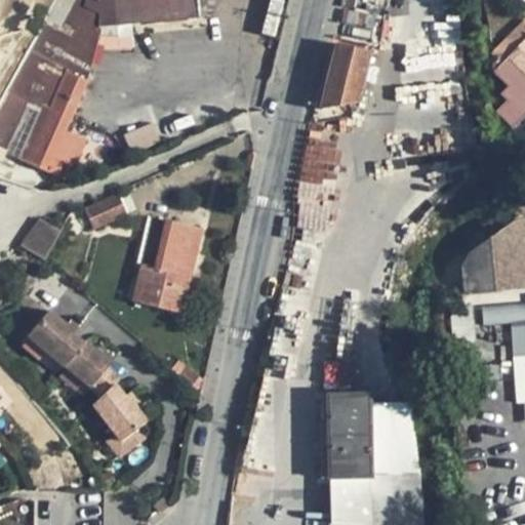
[(36,102),(40,104),(48,107),(67,73),(89,81),(108,13),(89,2),(89,0),(58,0),(11,88),(36,102)]
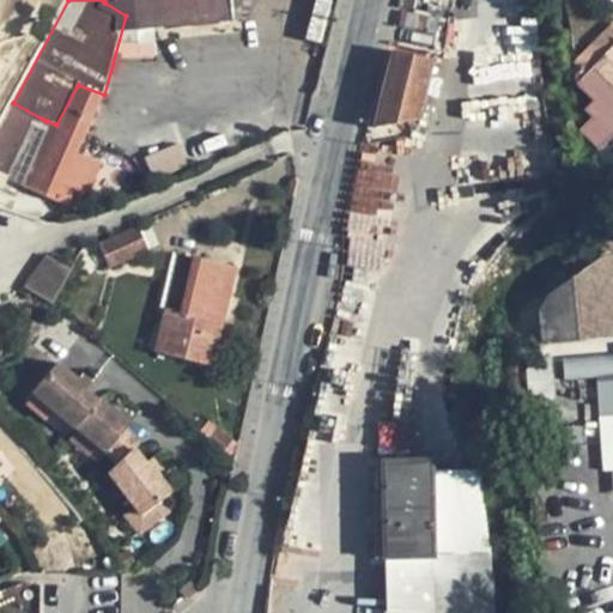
[(104,0),(104,2),(126,16),(128,0),(104,0)]
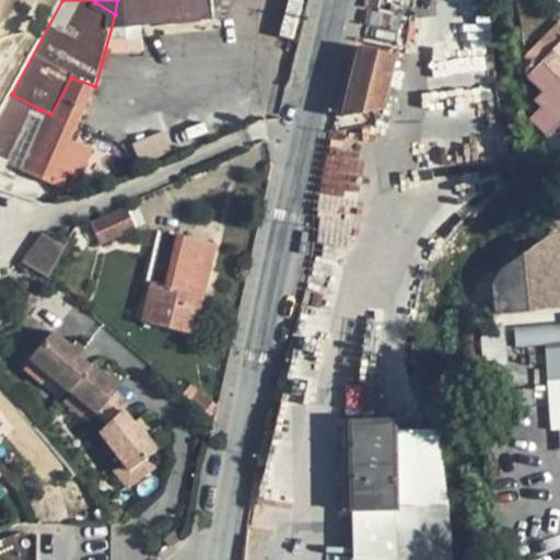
[(124,0),(126,22),(211,16),(210,0),(124,0)]
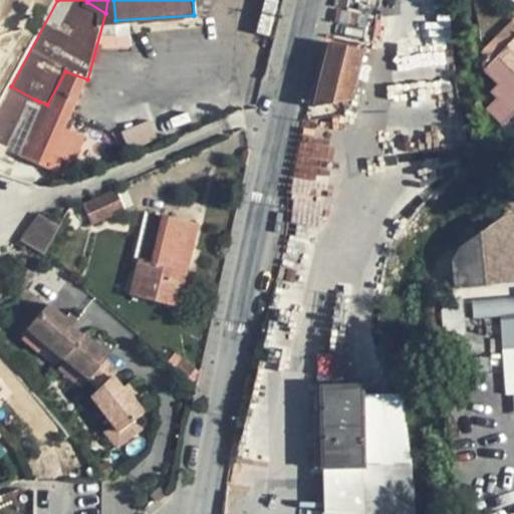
[(203,0),(193,0),(194,15),(204,15),(203,0)]
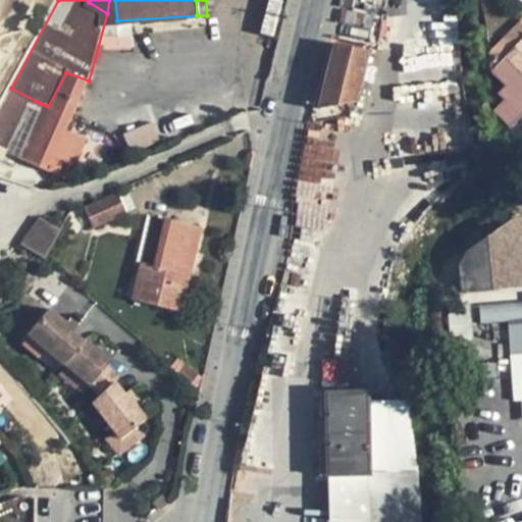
[(369,30),(371,17),(341,10),(338,21),(369,30)]
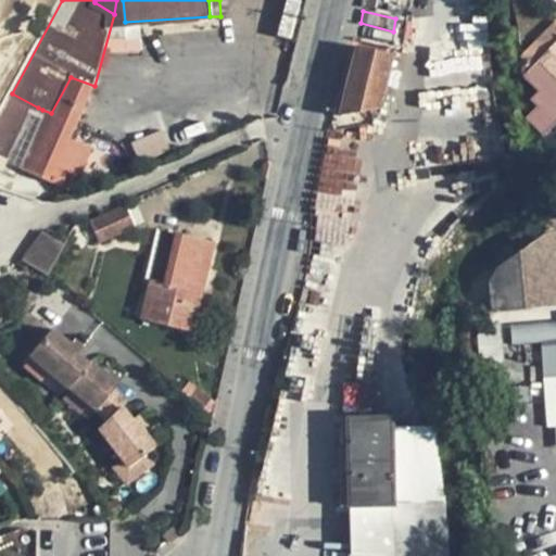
[(526,74),(531,79),(555,54),(555,29),(522,62),(526,74)]
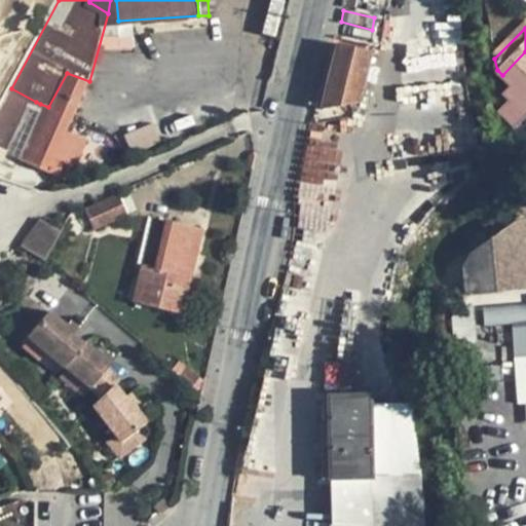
[(370,52),(371,46),(338,38),(323,110),(353,104),(366,51),(370,52)]
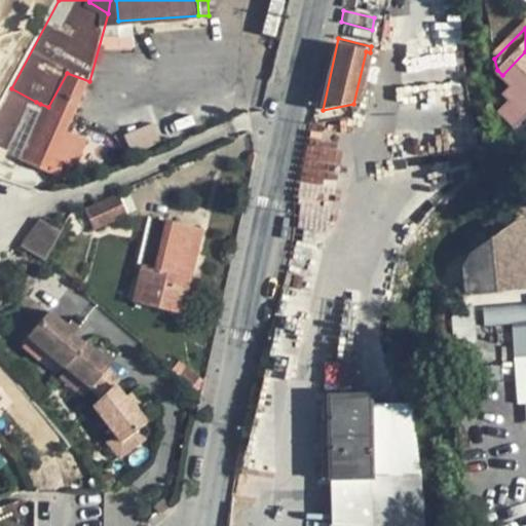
[(467,84),(465,40),(400,49),(404,94),(467,84)]
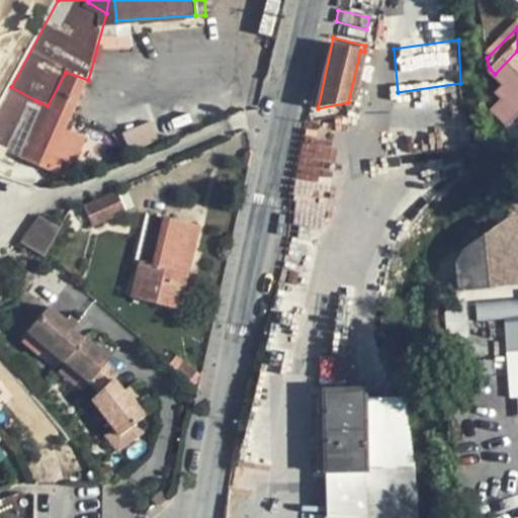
[(517,51),(495,74),(504,83),(497,91),(502,97),(492,108),(509,126),(511,124),(517,131),(517,91),(515,88),(517,84),(517,51)]
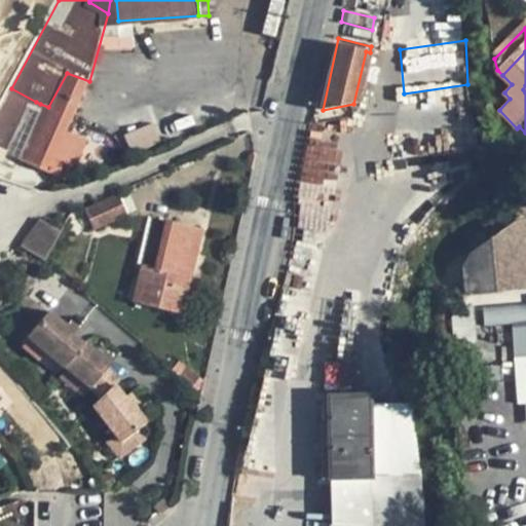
[(68,133),(89,81),(67,73),(48,107),(40,104),(15,159),(49,174),(68,133)]
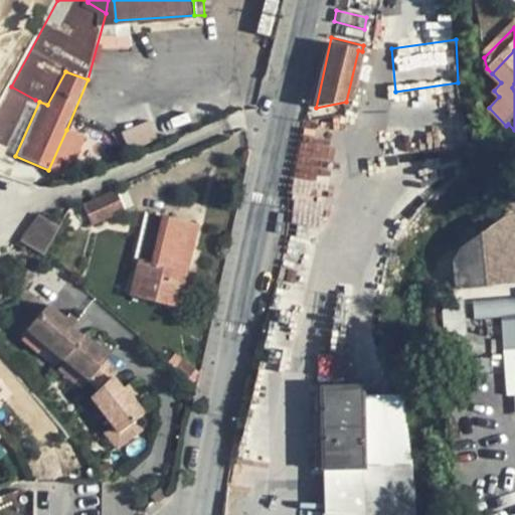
[(0,146),(6,150),(35,100),(11,87),(0,106),(0,146)]
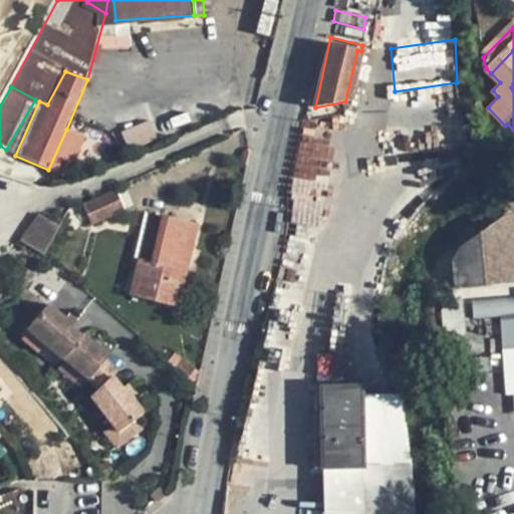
[(83,137),(66,130),(48,170),(57,174),(63,159),(73,162),(83,137)]
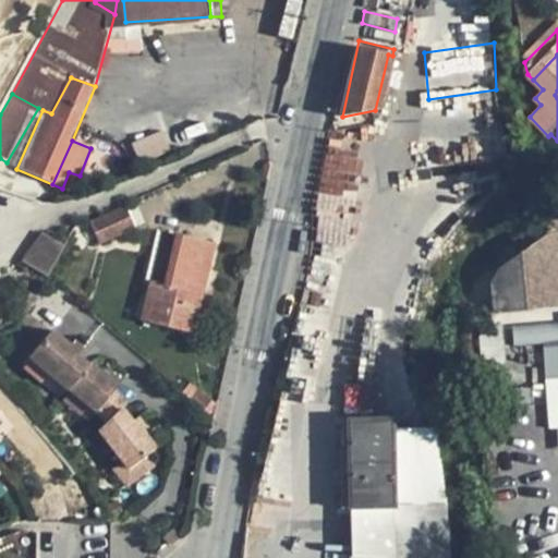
[(136,230),(128,207),(93,221),(102,244),(136,230)]
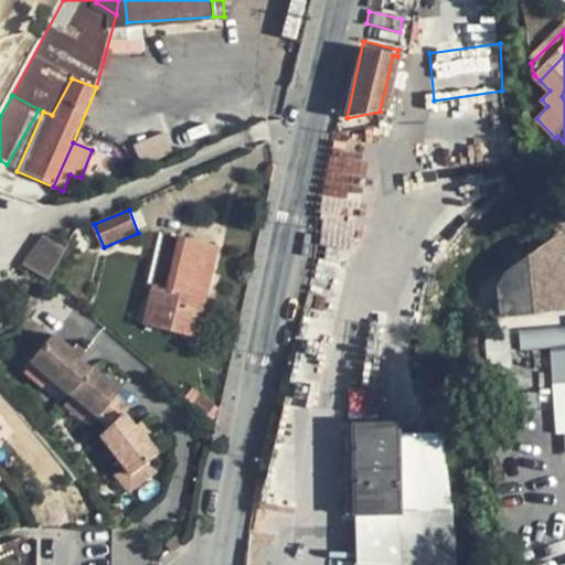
[(564,233),(560,233),(552,234),(508,267),(497,280),(498,313),(564,308),(564,233)]
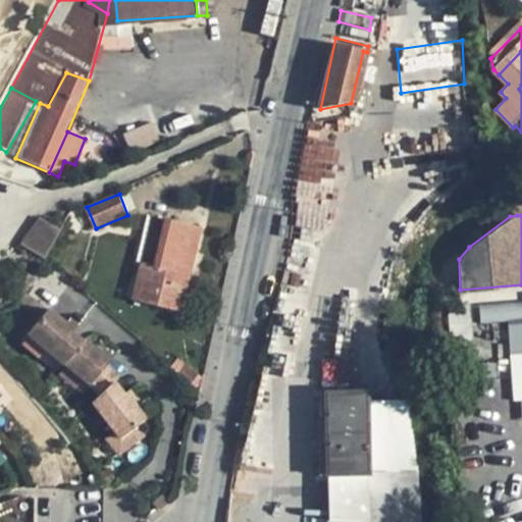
[(21,247),(47,257),(59,226),(34,216),(21,247)]
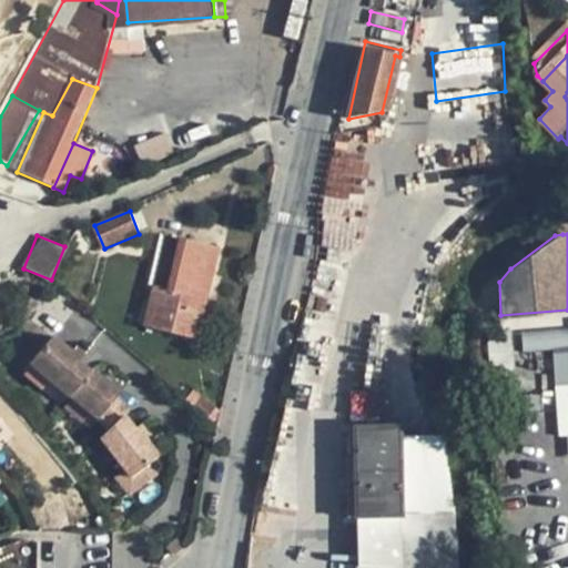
[(165,235),(153,284),(168,287),(179,237),(165,235)]
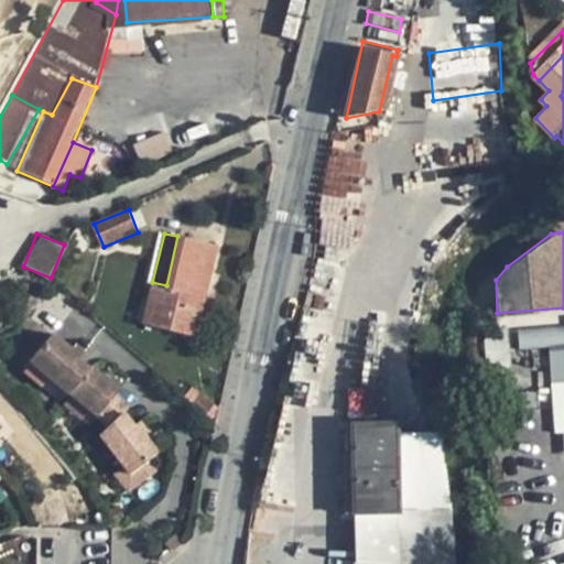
[(218,246),(177,236),(166,285),(152,282),(143,324),(196,338),(218,246)]
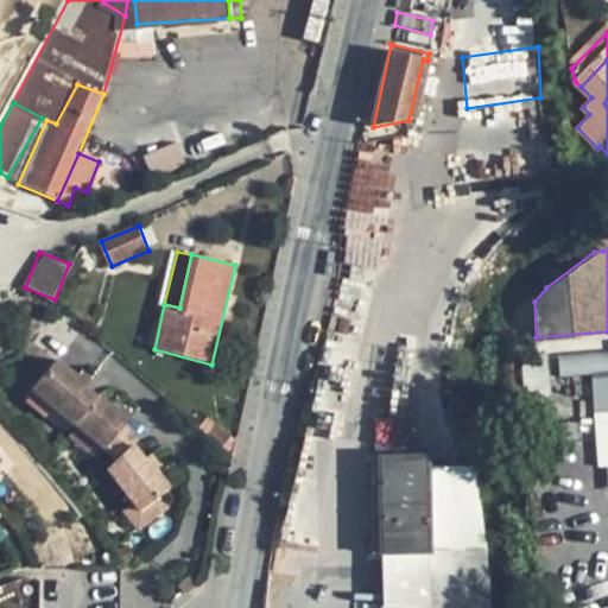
[(558,377),(594,375),(600,491),(607,491),(607,350),(557,354),(558,377)]
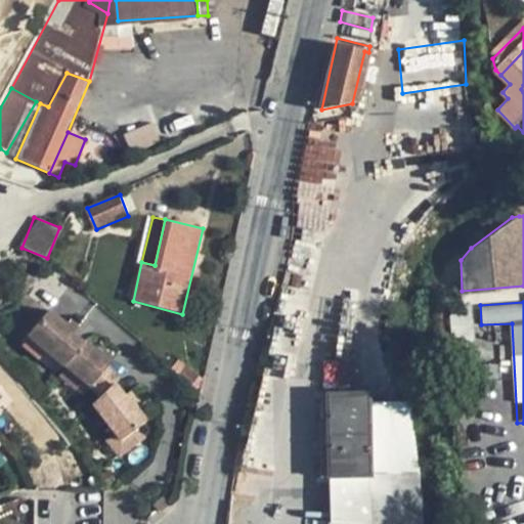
[(67,321),(50,308),(30,332),(32,333),(48,347),(67,362),(85,340),(74,331),(79,324),(71,317),(67,321)]
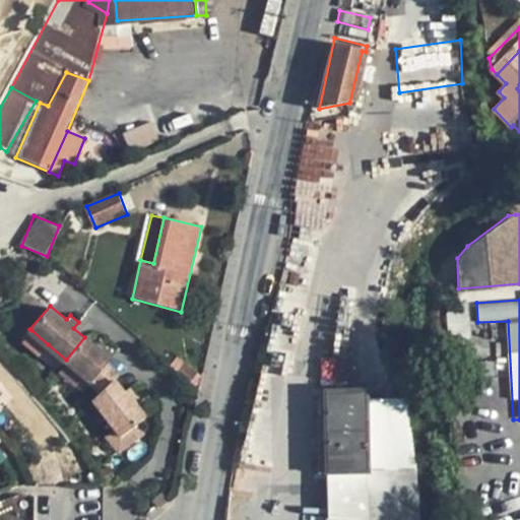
[(31,330),(23,339),(41,353),(48,344),(31,330)]
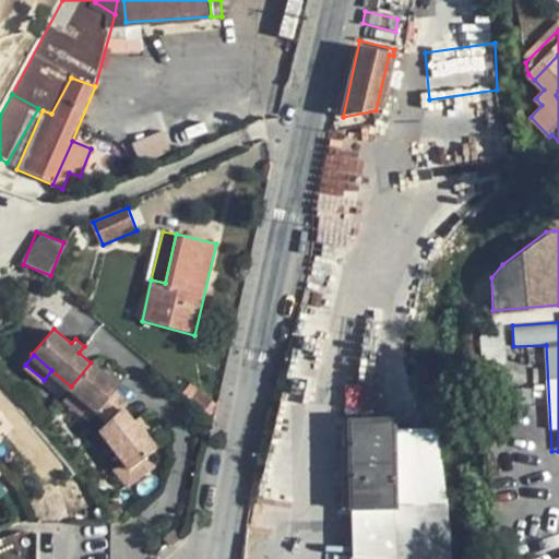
[(111,375),(93,360),(91,363),(71,387),(98,409),(110,420),(128,405),(133,401),(118,388),(125,379),(115,370),(111,375)]
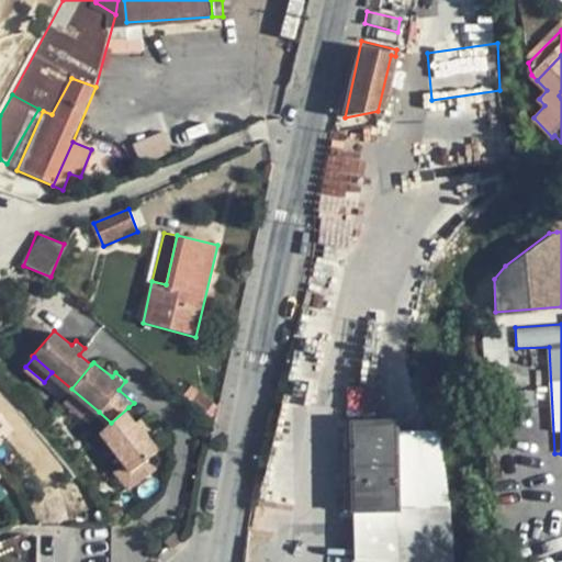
[(99,412),(71,389),(65,397),(92,420),(99,412)]
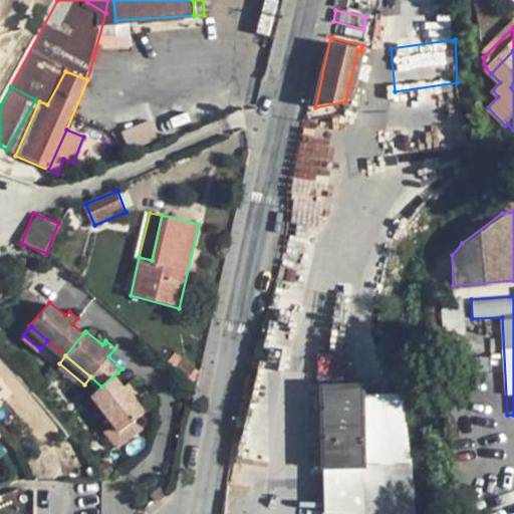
[(190,374),(197,367),(185,357),(179,365),(190,374)]
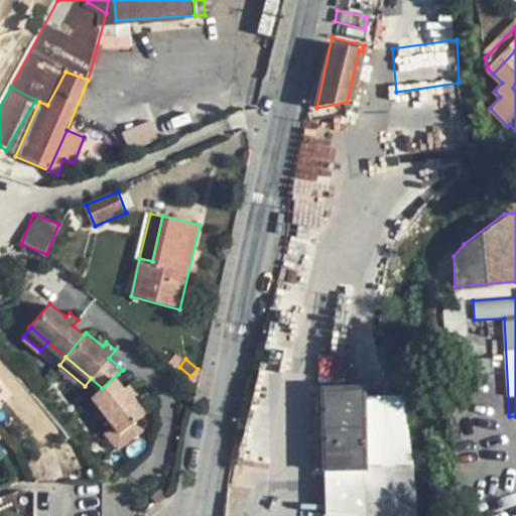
[(128,386),(118,374),(102,388),(96,392),(120,422),(128,431),(145,416),(152,409),(138,393),(143,389),(135,380),(128,386)]
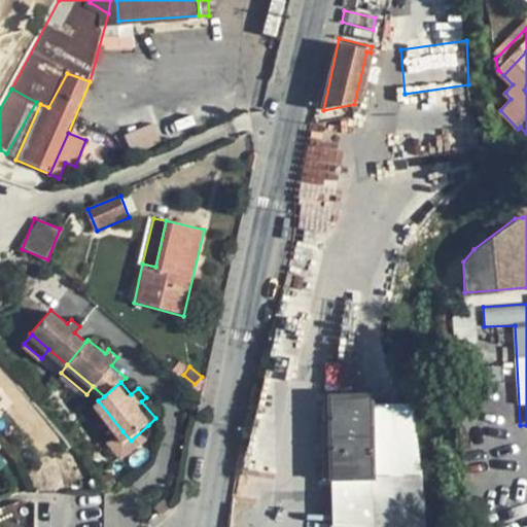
[(373,526),(424,526),(421,469),(413,398),(370,399),(373,526)]
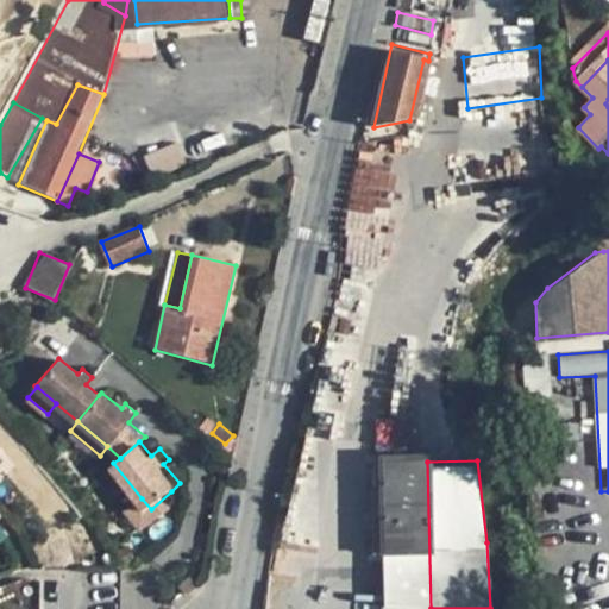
[(380,608),(431,608),(427,462),(372,463),(380,608)]
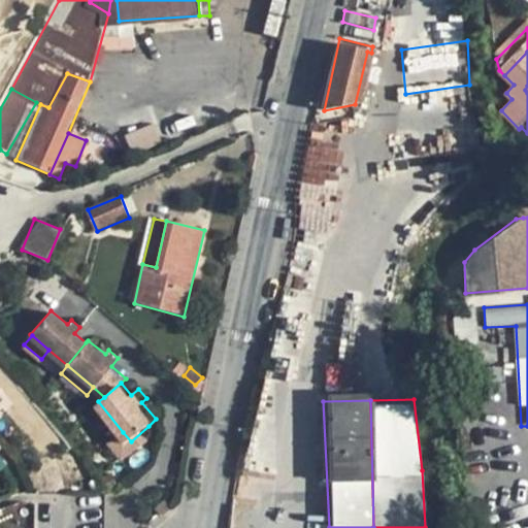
[(131,441),(123,432),(116,438),(130,457),(156,435),(149,426),(131,441)]
